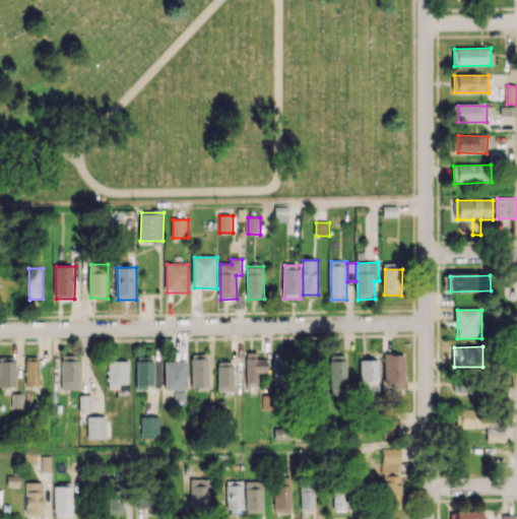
[(194,389),(210,388),(209,354),(193,354),(194,389)]
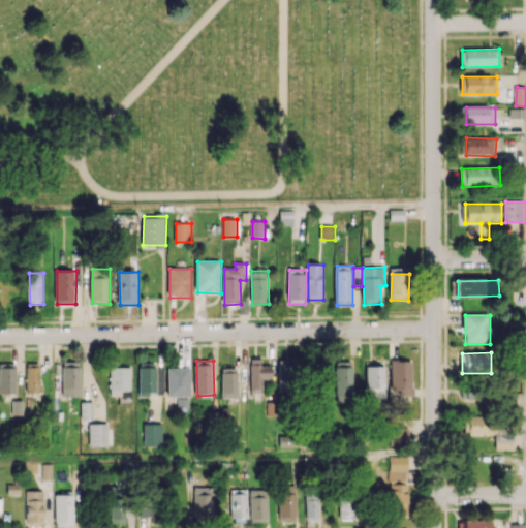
[(252,394),(265,394),(265,380),(274,380),(274,361),(252,361),(252,394)]
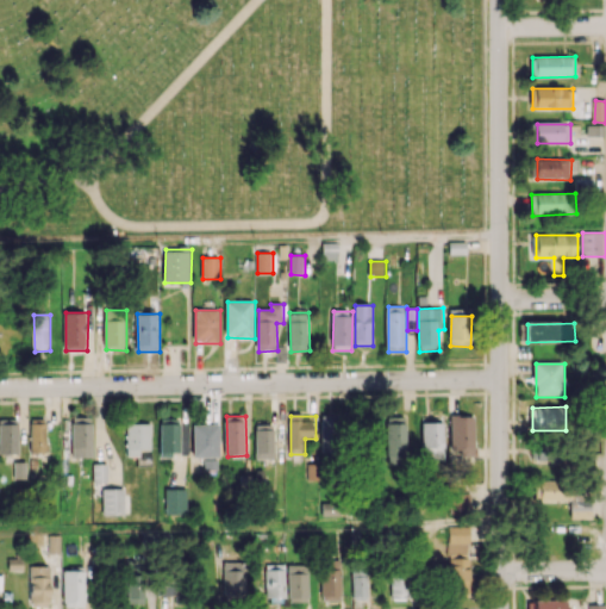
[(324,454),(342,453),(341,416),(323,416),(324,454)]
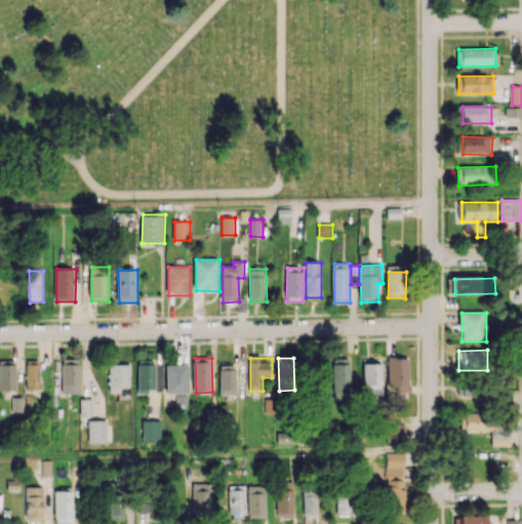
[(353,400),(352,359),(334,360),(335,401),(353,400)]
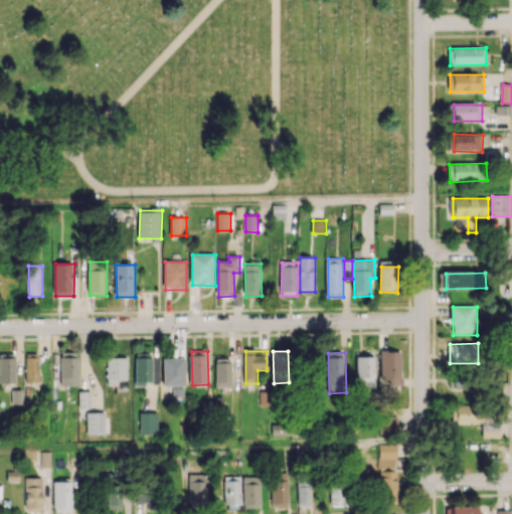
[(402,352),(381,352),(382,386),(402,386),(402,352)]
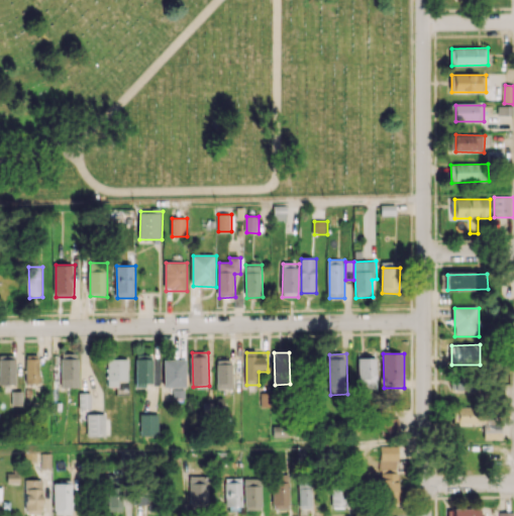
[(63,388),(80,388),(80,354),(63,354),(63,388)]
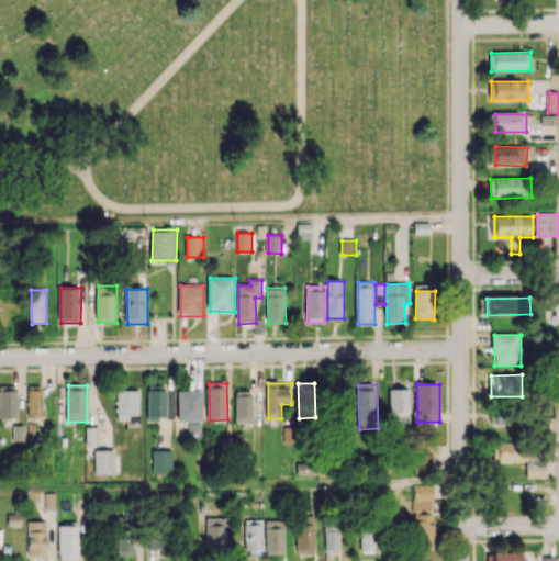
[(1,419),(19,419),(18,386),(0,388),(1,419)]
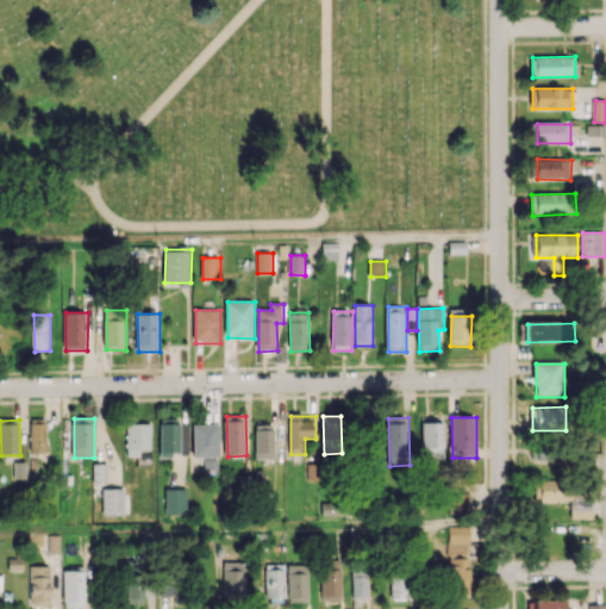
[(162,457),(182,457),(182,420),(162,420),(162,457)]
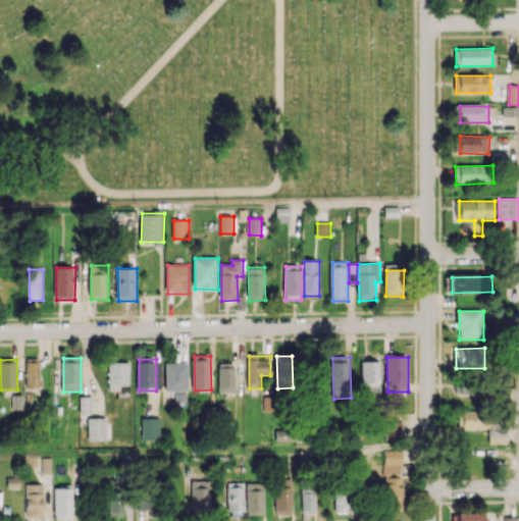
[(42,387),(42,360),(28,360),(28,387),(42,387)]
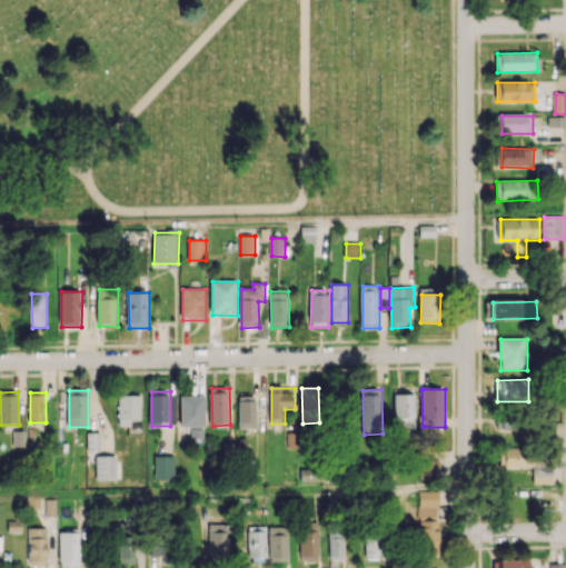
[(240,429),(258,429),(257,395),(240,395),(240,429)]
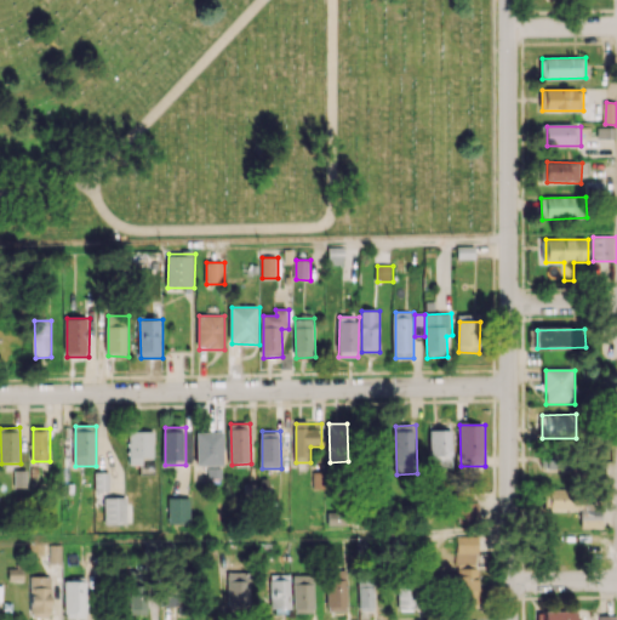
[(144,465),(144,459),(156,459),(155,432),(131,432),(131,466),(144,465)]
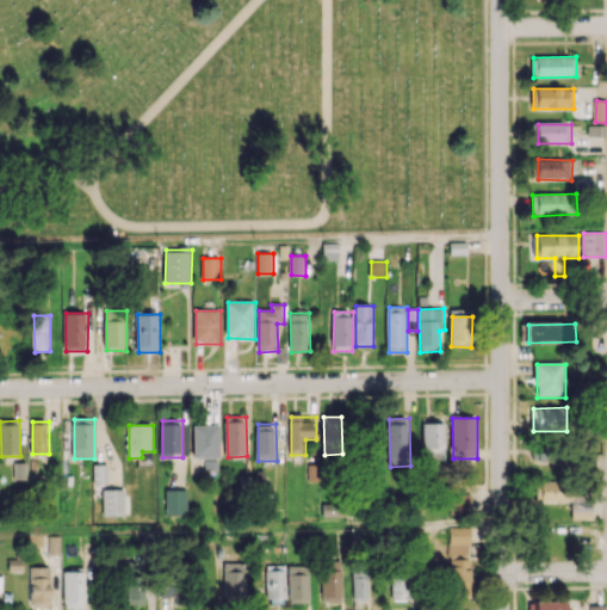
[(446,425),(425,425),(423,462),(446,462),(446,425)]
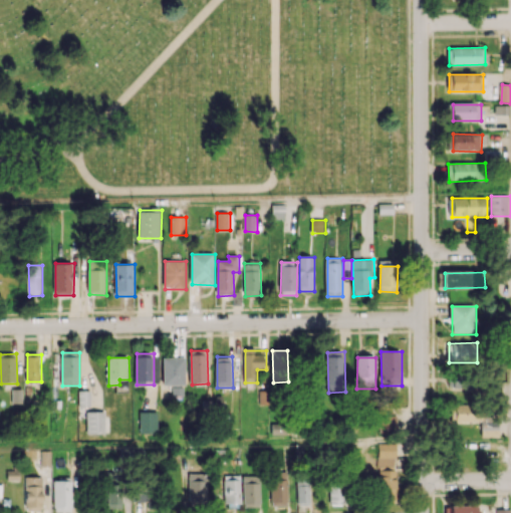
[(165,358),(165,387),(187,386),(187,358),(165,358)]
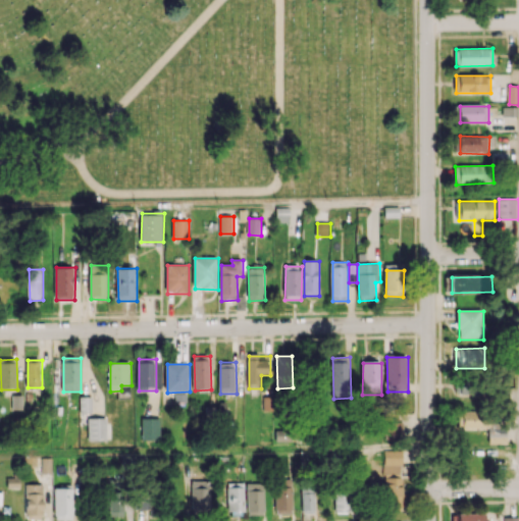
[(509,444),(508,414),(459,415),(460,429),(489,429),(490,445),(509,444)]
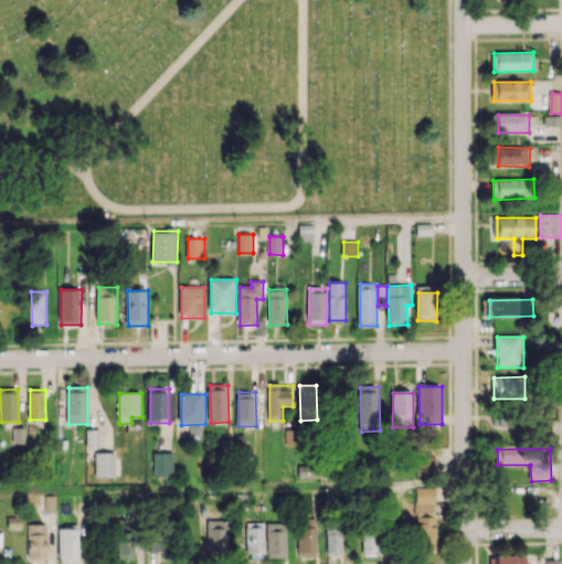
[(117,453),(97,454),(97,478),(118,477),(117,453)]
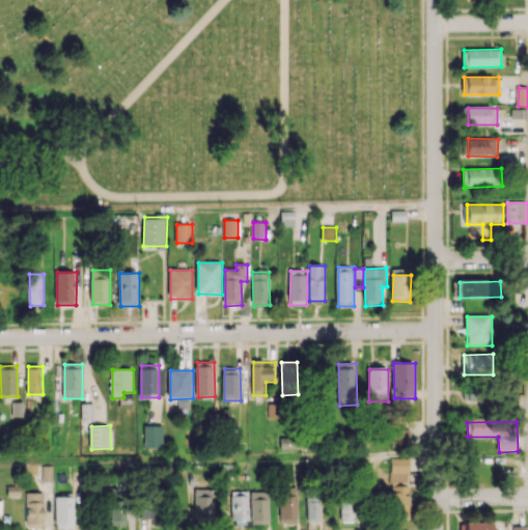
[(164,449),(164,426),(145,426),(145,449),(164,449)]
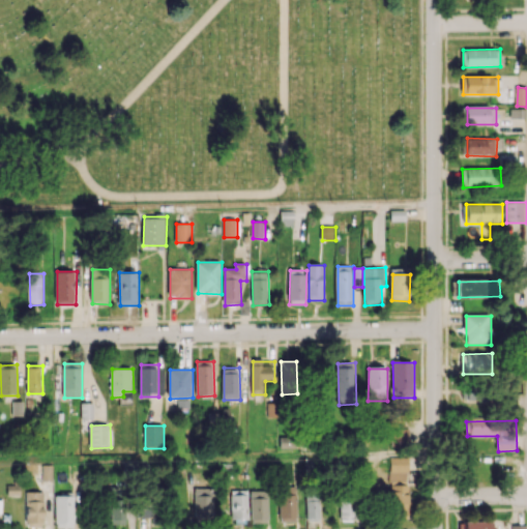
[(396,446),(411,446),(411,430),(396,430),(396,446)]
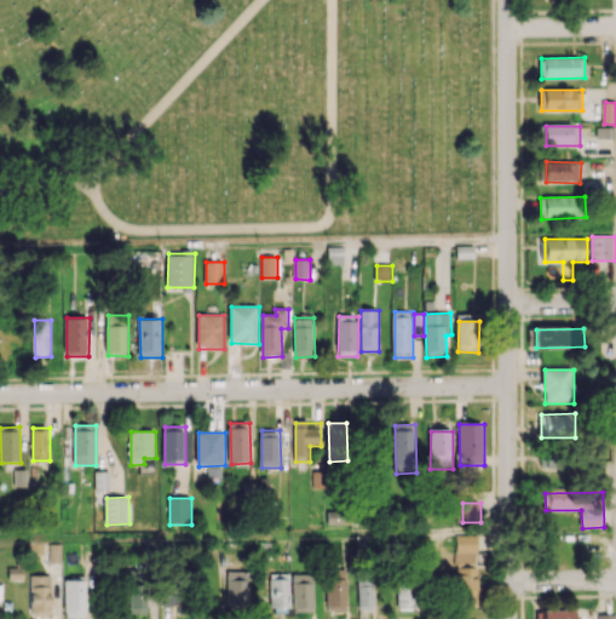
[(329,526),(347,526),(347,513),(329,513),(329,526)]
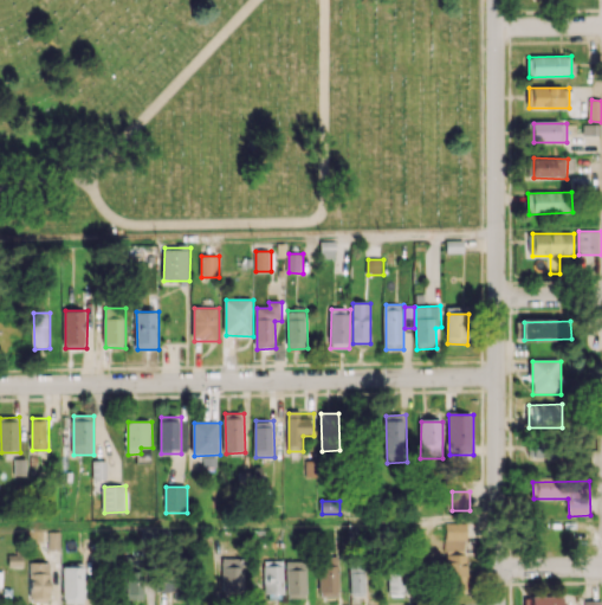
[(467,523),(447,525),(448,594),(468,594),(467,523)]
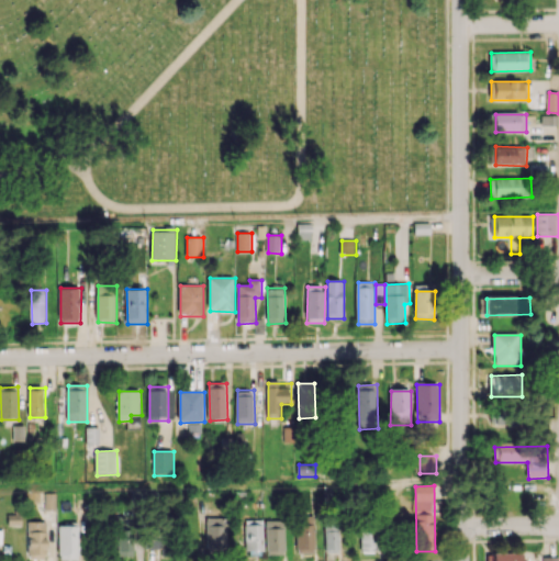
[(315,554),(316,516),(298,516),(298,554),(315,554)]
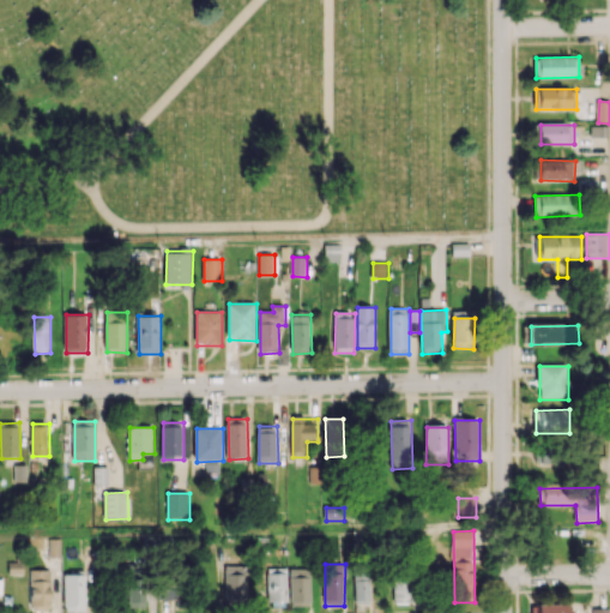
[(227,604),(249,604),(249,566),(228,566),(227,604)]
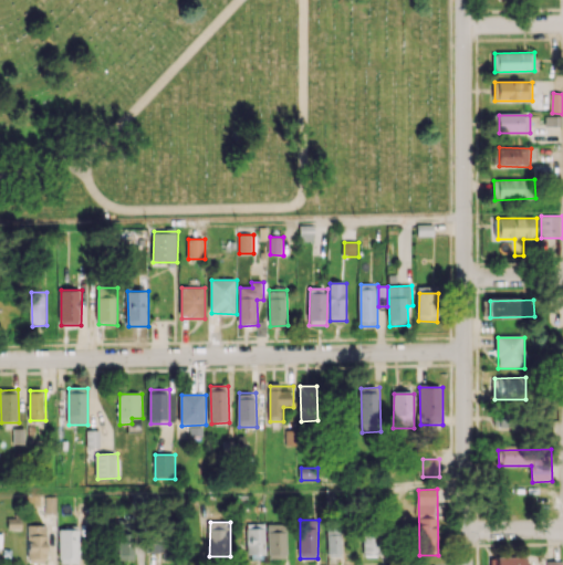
[(269,560),(288,560),(288,525),(269,524),(269,560)]
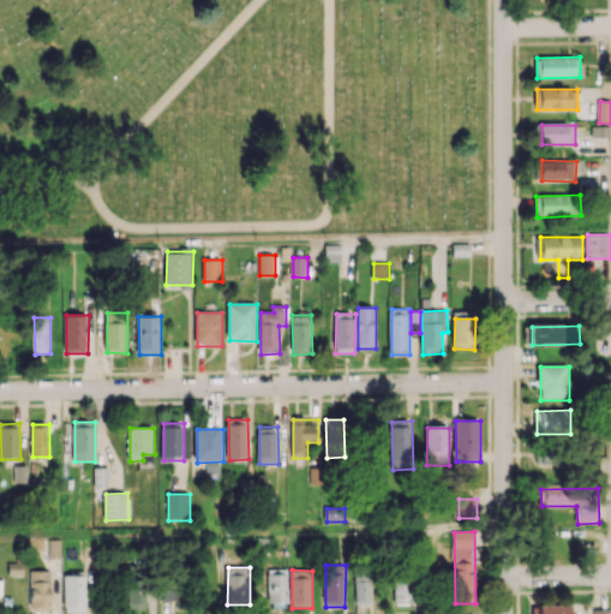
[(289,571),(270,571),(270,606),(289,606),(289,571)]
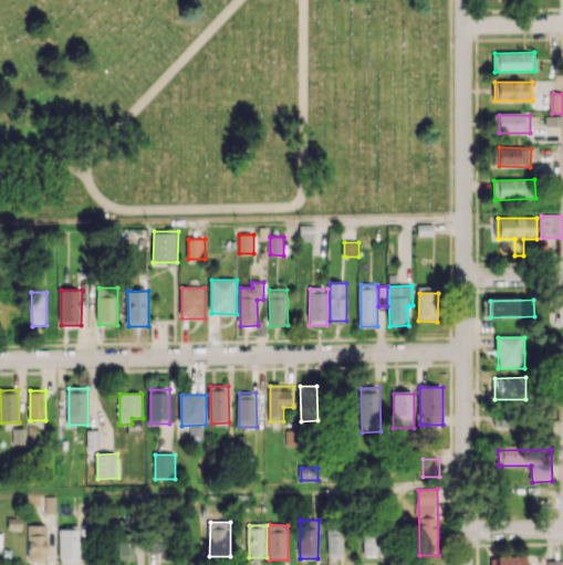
[(49,526),(30,526),(30,563),(48,563),(49,526)]
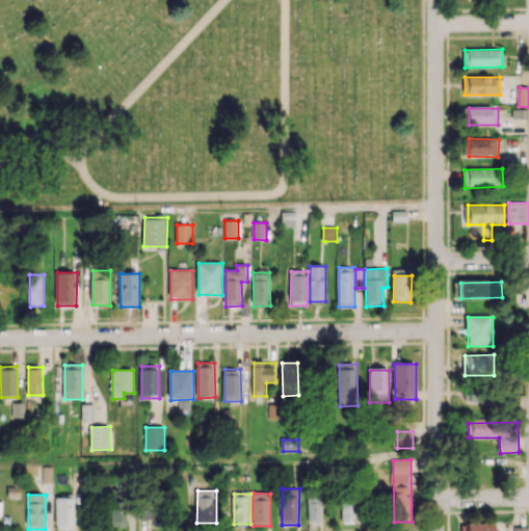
[(56,496),(56,530),(76,530),(76,496),(56,496)]
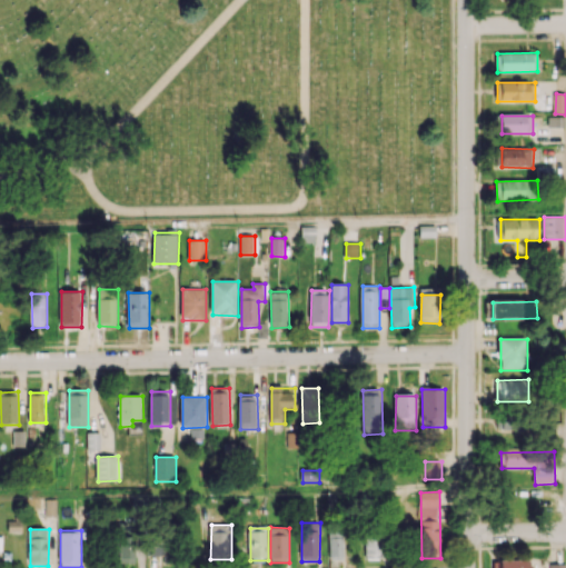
[(366,559),(386,559),(386,536),(366,536),(366,559)]
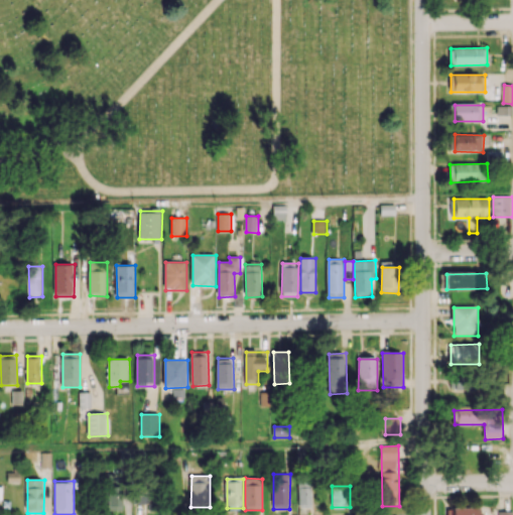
[(110,511),(123,511),(122,488),(109,488),(110,511)]
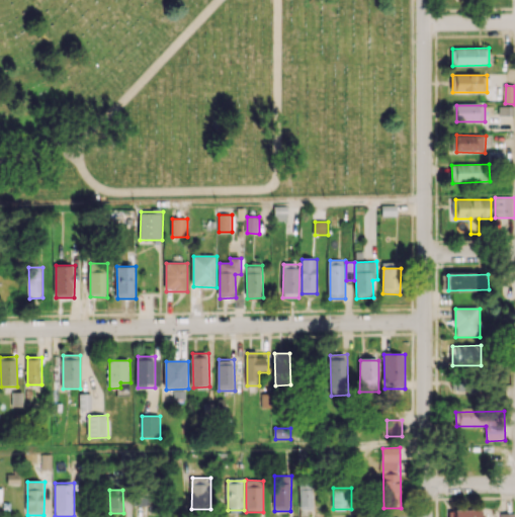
[(156,506),(155,490),(135,490),(135,507),(156,506)]
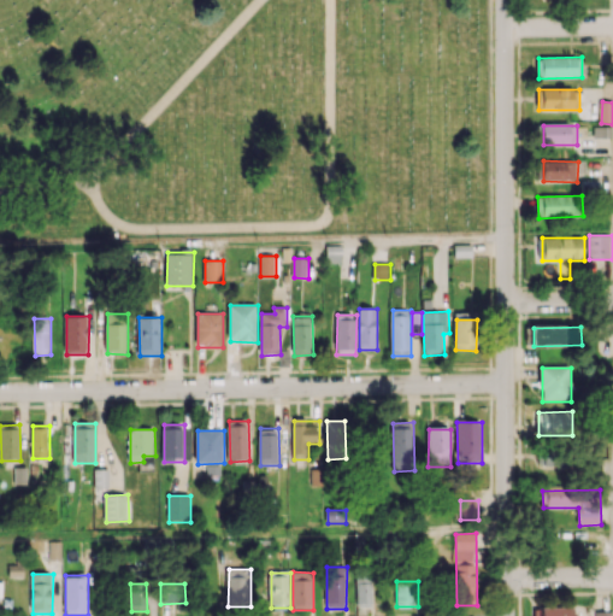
[(373,584),(358,584),(358,608),(372,608),(373,584)]
